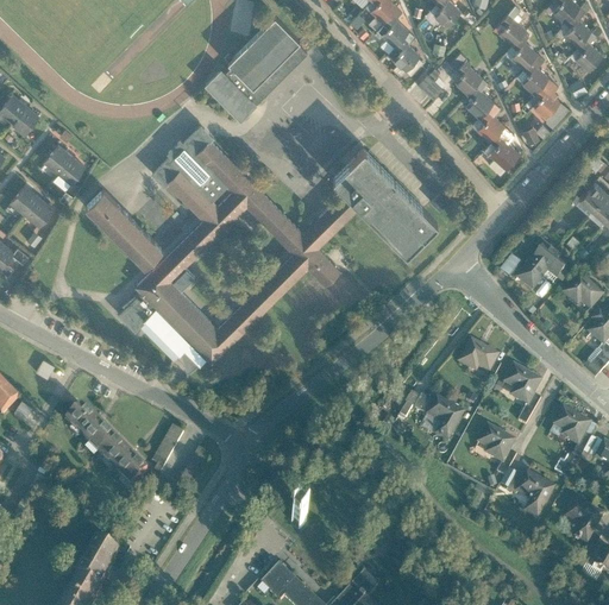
[(396,10),(388,0),(371,0),(377,4),(370,13),(384,23),(396,10)]
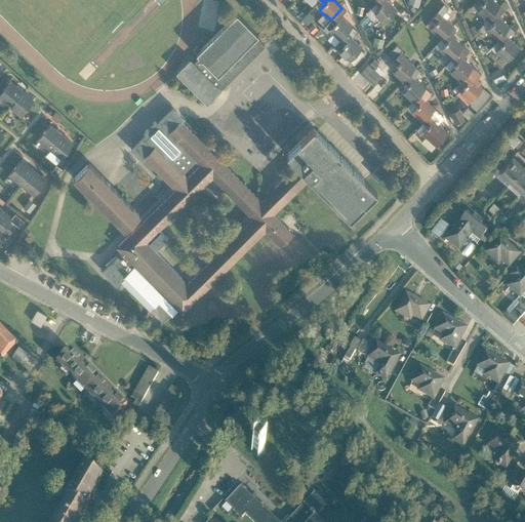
[(385,24),(398,9),(387,0),(376,0),(375,2),(378,5),(373,12),(385,24)]
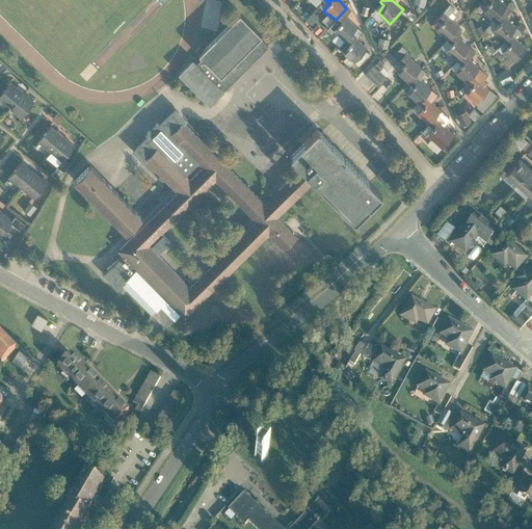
[(414,0),(413,5),(424,8),(426,0),(414,0)]
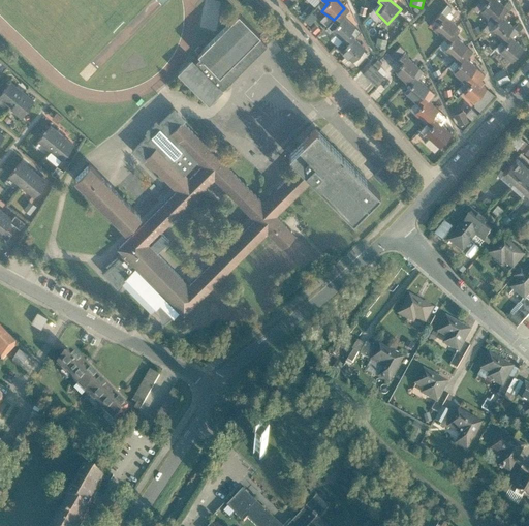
[(491,22),(503,8),(494,0),(484,0),(483,2),(489,7),(483,14),(491,22)]
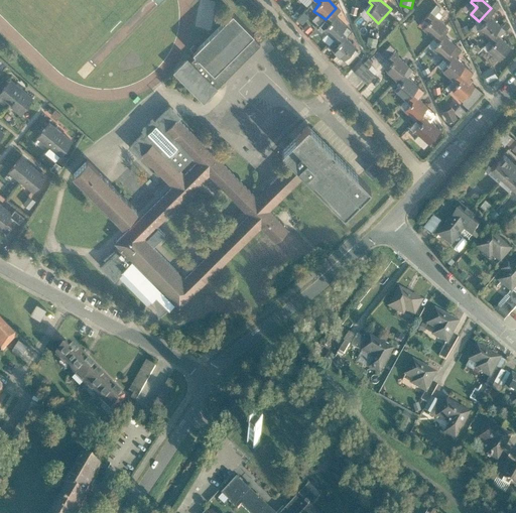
[(334,40),(346,27),(335,17),(341,11),(336,8),(326,19),(317,28),(323,31),(334,40)]
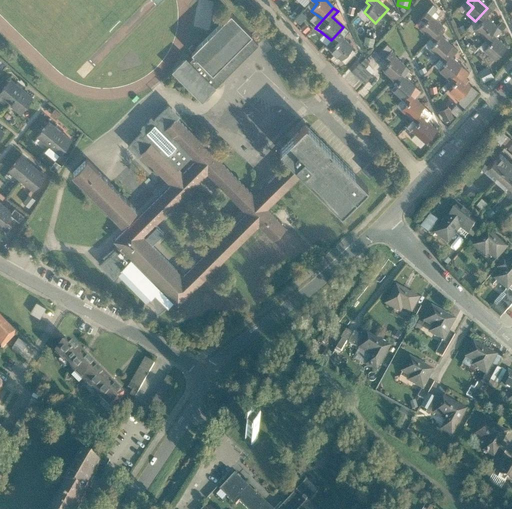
[(430,42),(442,27),(432,19),(438,12),(433,8),(422,21),(425,24),(419,32),(430,42)]
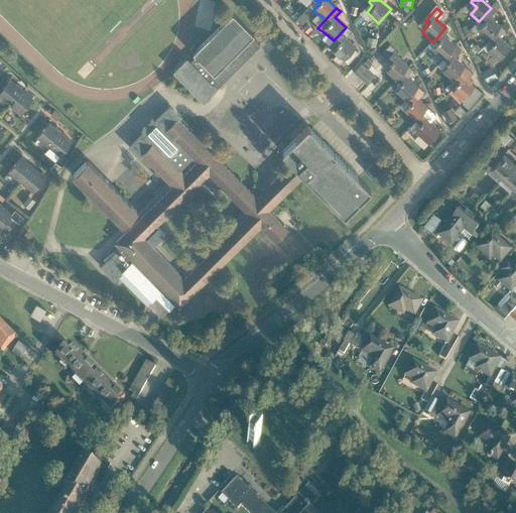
[(490,43),(498,34),(502,29),(491,20),(497,13),(491,8),(479,21),(485,26),(479,34),(490,43)]
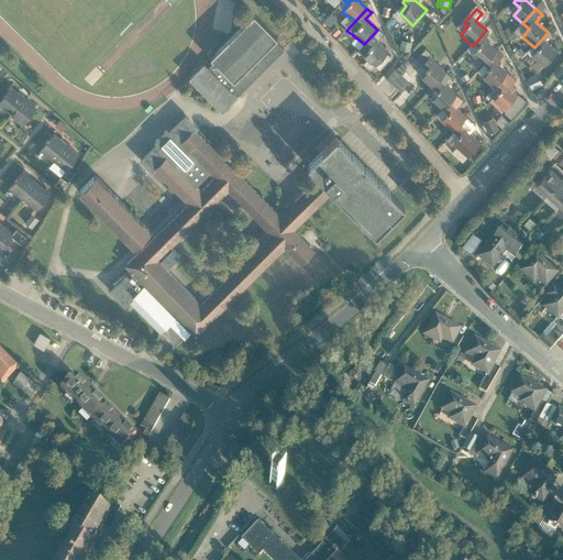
[(251,17),(188,78),(223,113),(286,50),(251,17)]
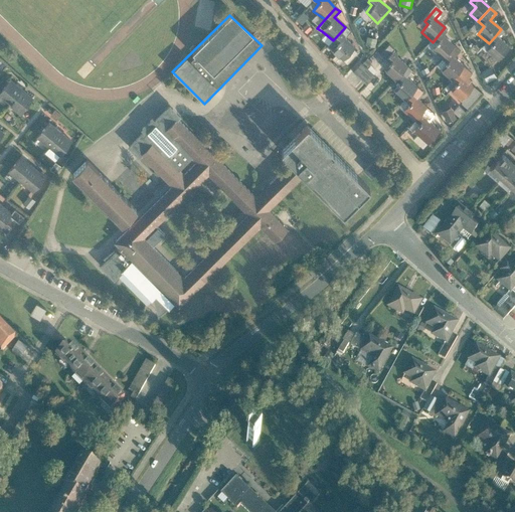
[(343,61),(355,48),(345,39),(351,31),(345,27),(333,40),(327,47),(343,61)]
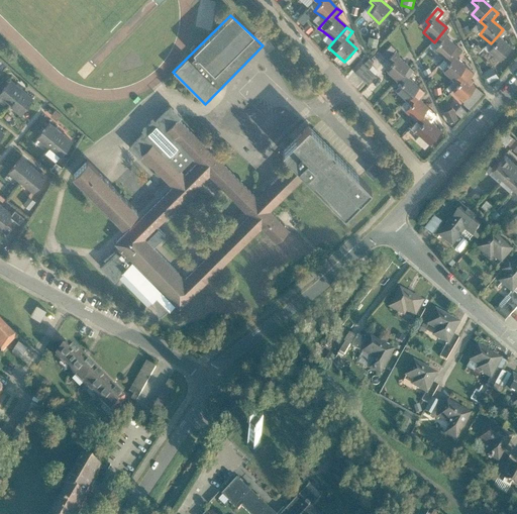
[(445,61),(456,47),(445,38),(449,33),(446,31),(448,29),(446,27),(434,42),(440,46),(435,53),(445,61)]
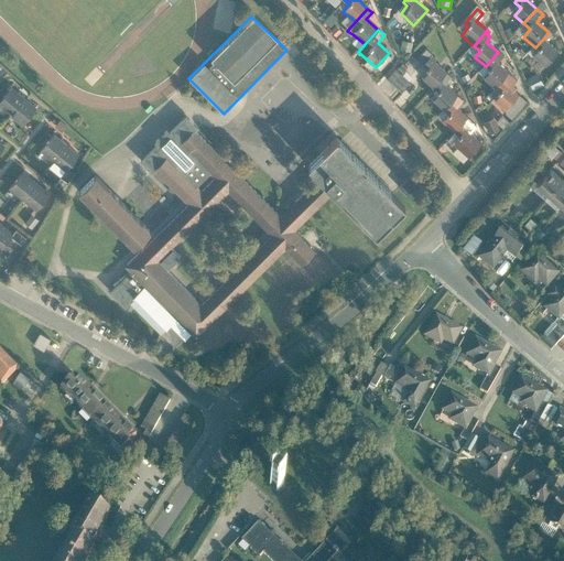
[(548,69),(560,55),(548,44),(549,41),(544,38),(535,47),(540,51),(533,58),(548,69)]
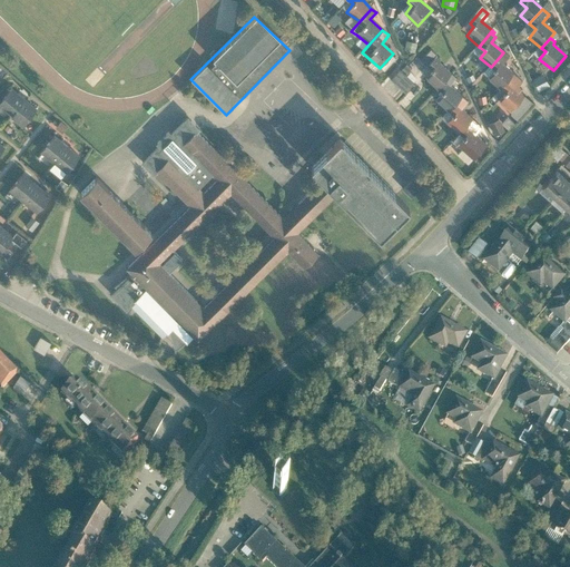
[(405,49),(415,51),(416,45),(406,42),(405,49)]
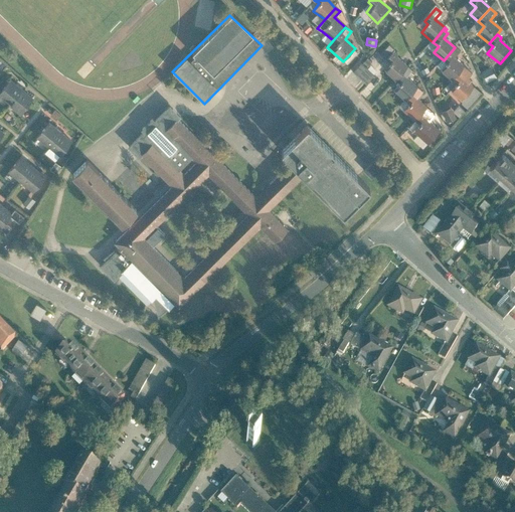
[(395,79),(408,66),(396,56),(398,55),(394,52),(395,51),(388,45),(381,54),(391,61),(384,69),(395,79)]
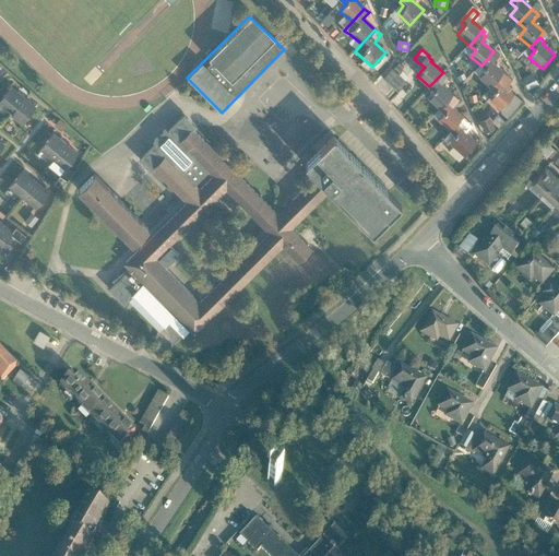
[(494,92),(506,75),(494,66),(500,58),(494,51),(482,66),(488,71),(479,81),(494,92)]
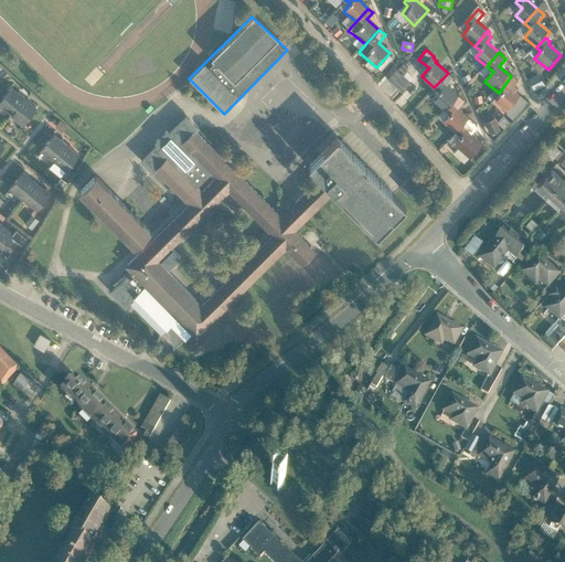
[(411,83),(395,71),(386,82),(402,94),(411,83)]
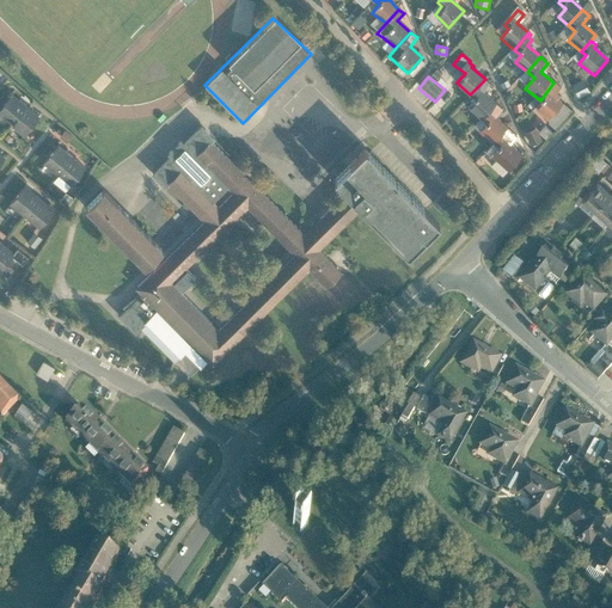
[(482,120),(496,104),(483,93),(490,84),(485,79),(470,94),(477,100),(469,110),(482,120)]
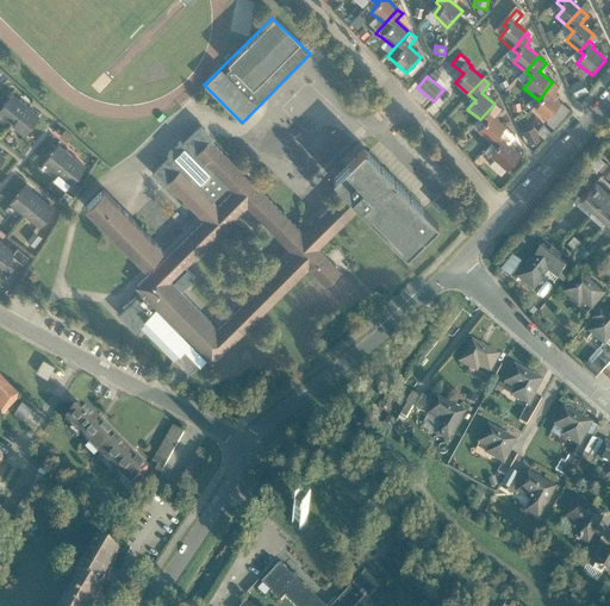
[(556,129),(571,113),(558,102),(560,100),(556,97),(560,91),(552,82),(539,100),(541,102),(534,111),(556,129)]
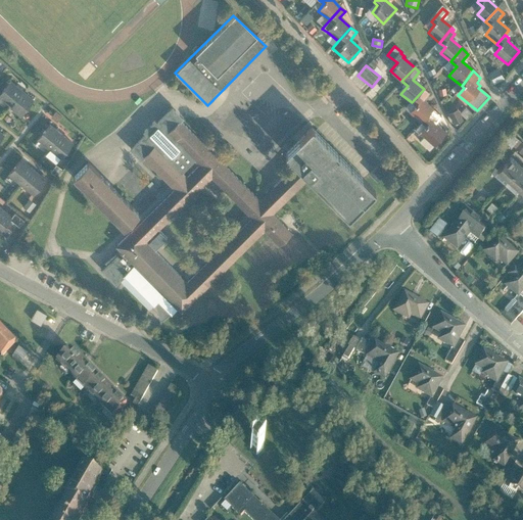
[(0,91),(0,98),(8,105),(21,91),(10,81),(0,91)]
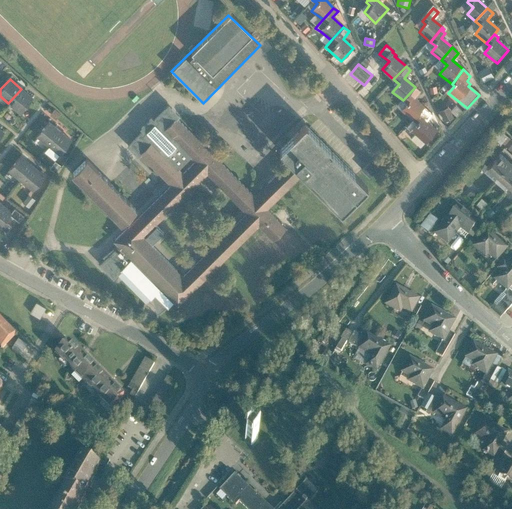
[(413,120),(424,107),(414,99),(420,91),(415,87),(403,100),(407,103),(402,112),(413,120)]
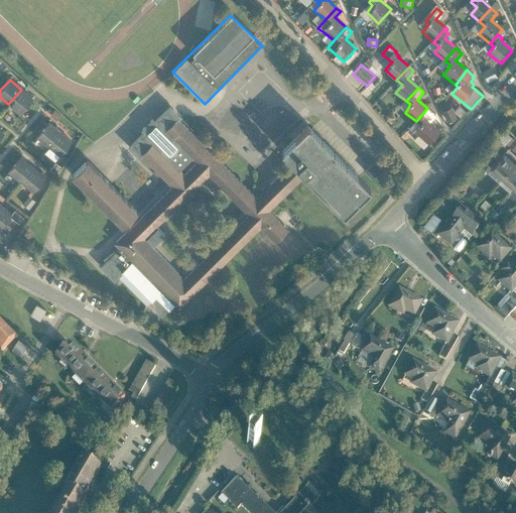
[(21,90),(8,104),(19,114),(32,100),(21,90)]
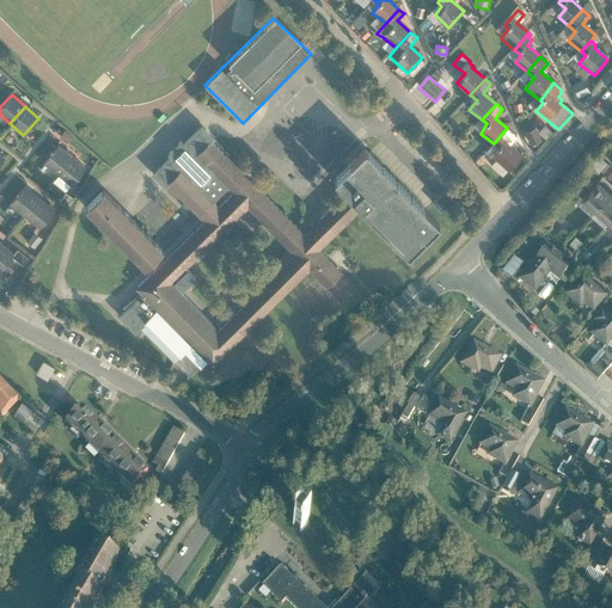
[(101,189),(84,207),(150,274),(134,289),(139,294),(121,309),(173,362),(183,351),(200,368),(207,362),(210,366),(308,272),(326,290),(344,274),(322,251),(362,210),(409,255),(440,225),(365,148),(331,180),(341,191),(300,231),(210,141),(214,139),(200,126),(183,143),(181,141),(166,154),(169,157),(151,174),(197,217),(163,251),(101,189)]
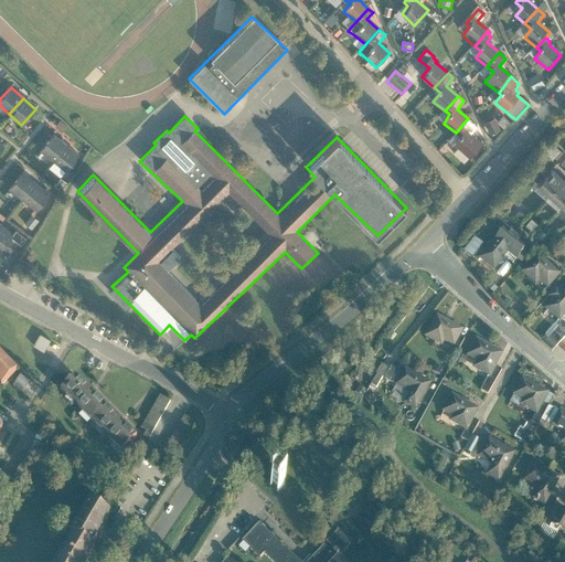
[(455,144),(469,158),(481,145),(471,136),(478,127),(468,118),(456,133),(460,137),(455,144)]
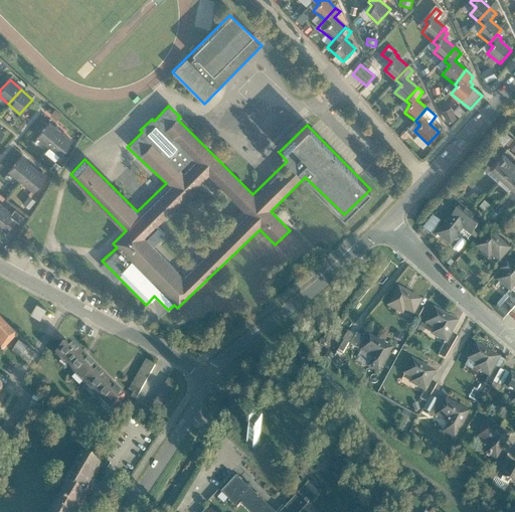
[(451,108),(442,113),(447,124),(457,120),(451,108)]
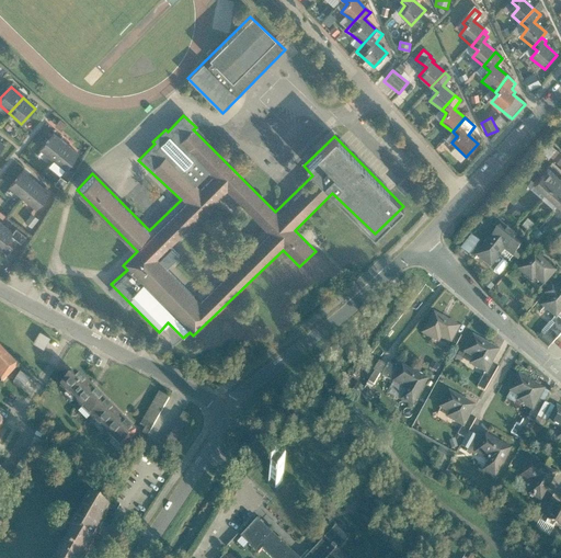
[(39,150),(52,161),(66,145),(53,135),(39,150)]
